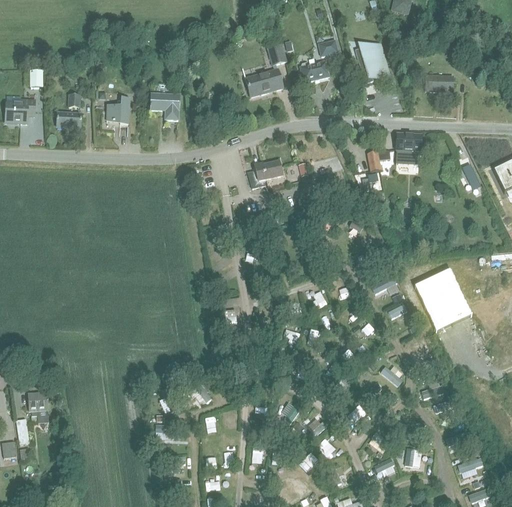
[(393,0),(391,9),(407,13),(410,0),(393,0)]
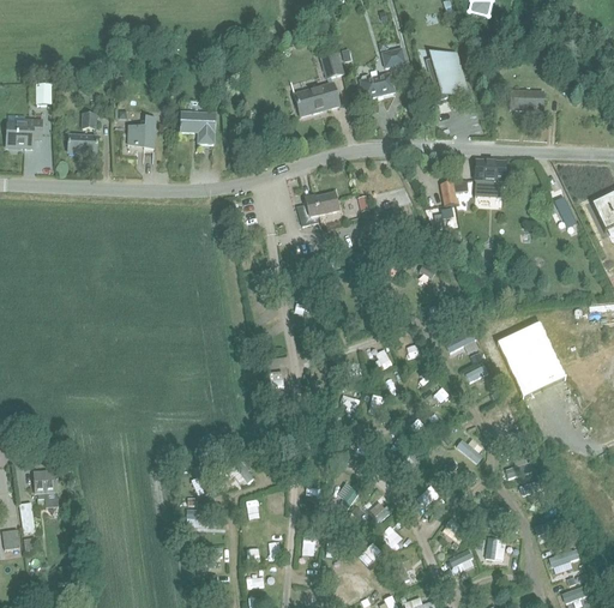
[(401,47),(381,52),(385,65),(404,61),(401,47)]
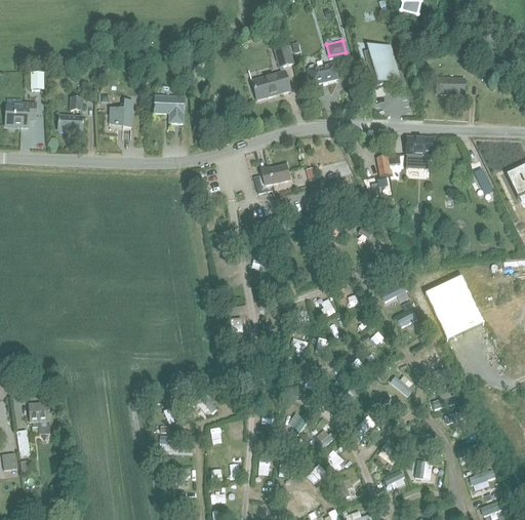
[(389,43),(390,46),(372,50),(371,47),(363,49),(373,84),(381,82),(381,80),(401,80),(390,43),(389,43)]
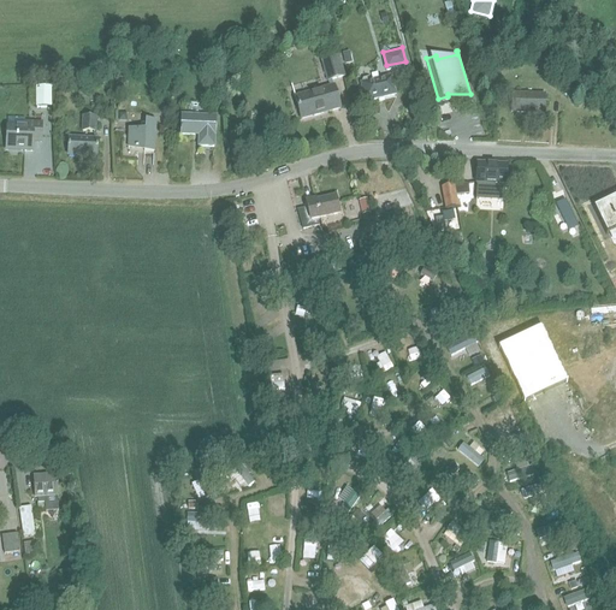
[(296,96),(297,104),(301,114),(339,104),(333,82),(331,76),(344,72),(338,52),(321,55),(327,76),(330,83),(323,84),(324,88),(296,96)]
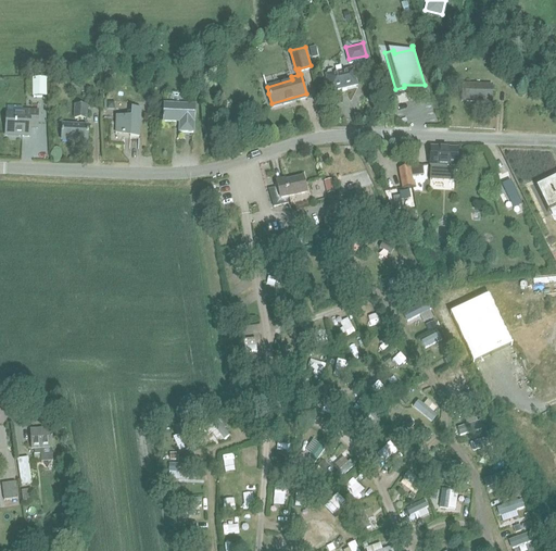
[(327,69),(327,71),(326,71),(329,87),(340,85),(346,84),(357,82),(353,65),(335,70),(333,67),(332,66),(328,67),(327,69)]
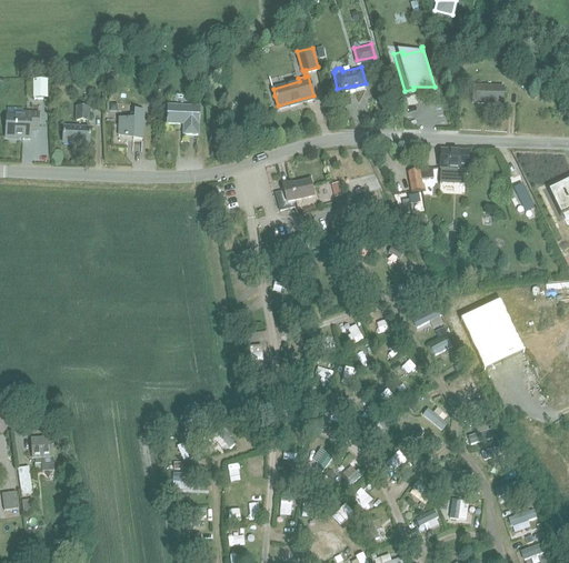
[(47,77),(33,77),(33,94),(47,94),(47,77)]
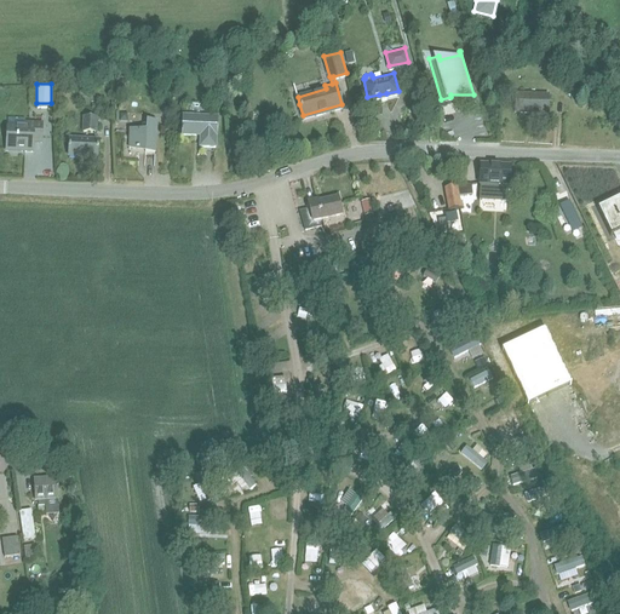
[(515,90),(515,97),(515,108),(547,109),(549,90),(515,90)]
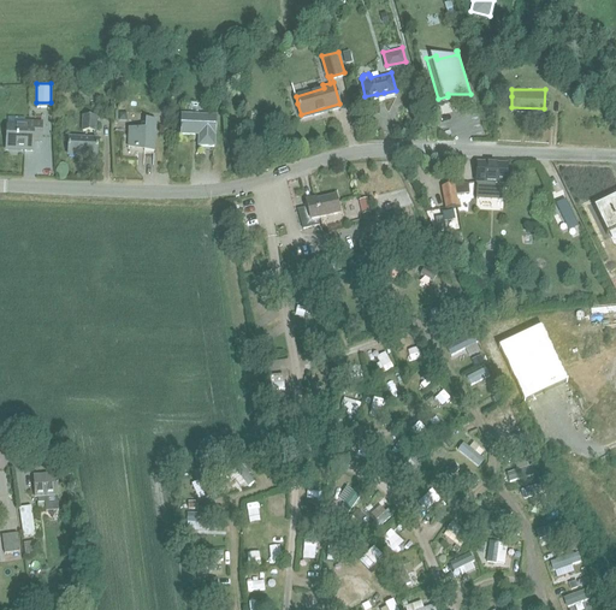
[(182,111),(182,119),(181,131),(199,131),(199,142),(214,143),(215,113),(182,111)]
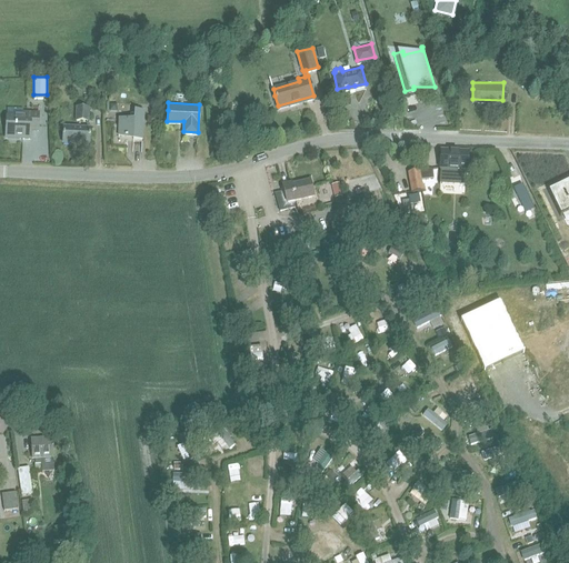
[(88,104),(76,104),(76,118),(87,118),(88,104)]
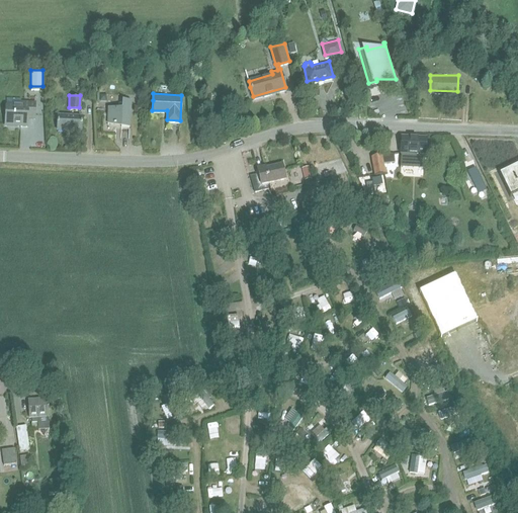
[(6,102),(6,110),(5,120),(20,120),(20,122),(27,123),(27,113),(34,113),(35,100),(22,99),(22,103),(6,102)]
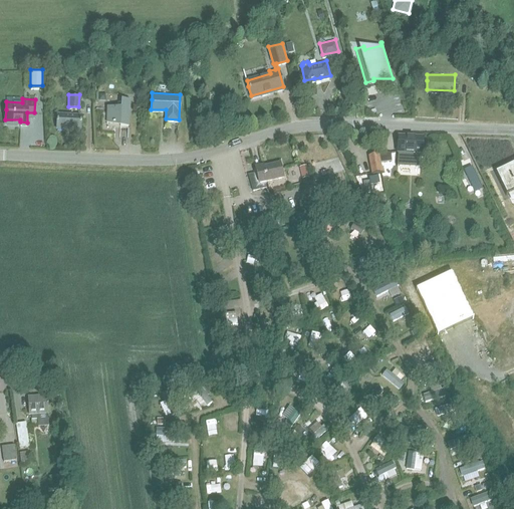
[(130,101),(120,101),(120,104),(107,104),(106,119),(113,119),(113,120),(115,120),(115,119),(120,119),(119,122),(129,123),(130,101)]
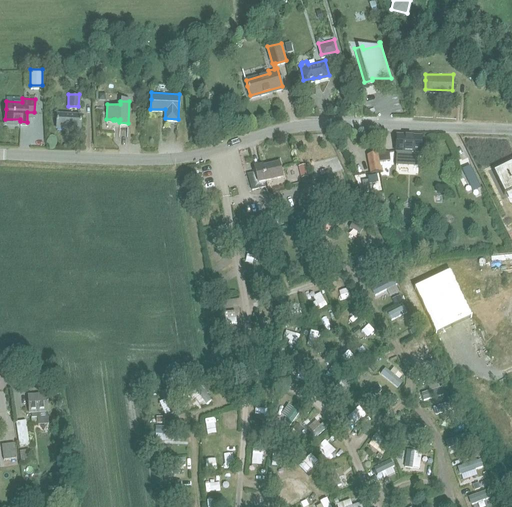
[(57,112),(57,115),(56,125),(80,126),(81,113),(57,112)]
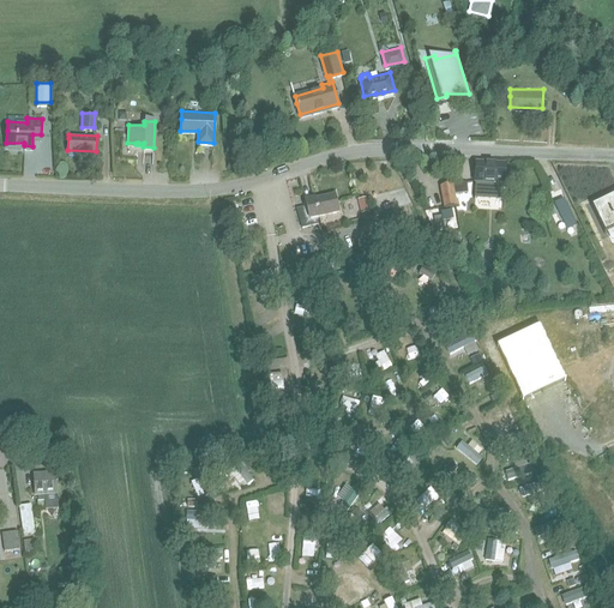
[(504,180),(504,173),(505,161),(475,158),(475,179),(480,179),(480,187),(500,188),(500,180),(504,180)]
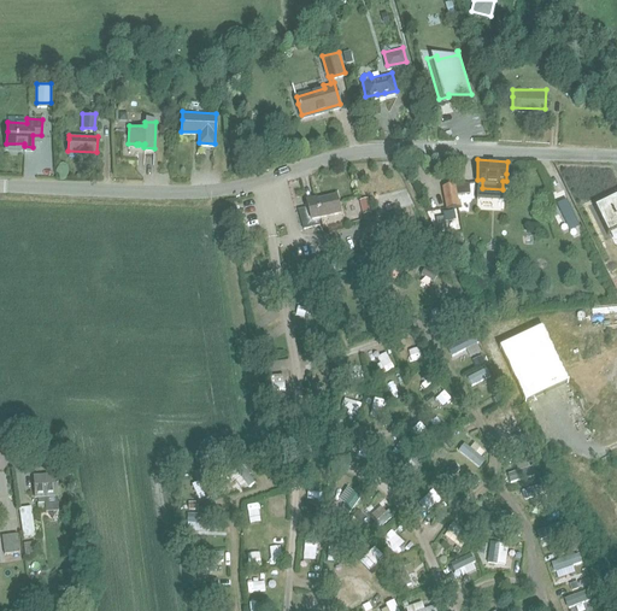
[(442,183),(445,195),(446,206),(453,204),(457,224),(462,223),(454,181),(442,183)]
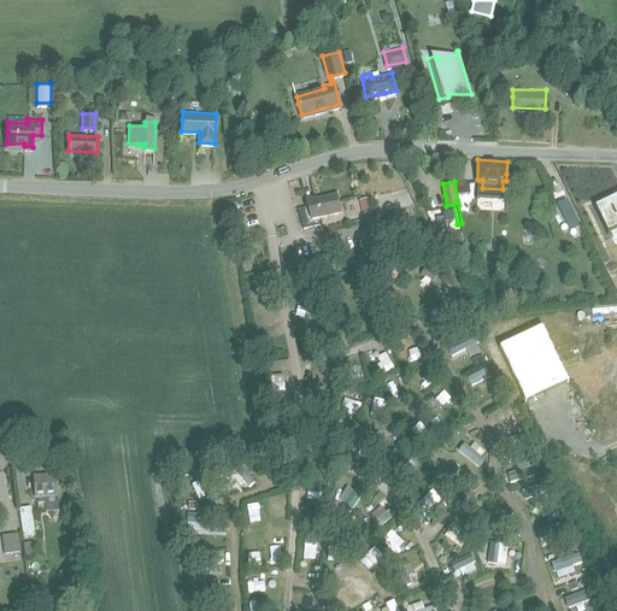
[(356,205),(365,204),(363,188),(354,188),(356,205)]
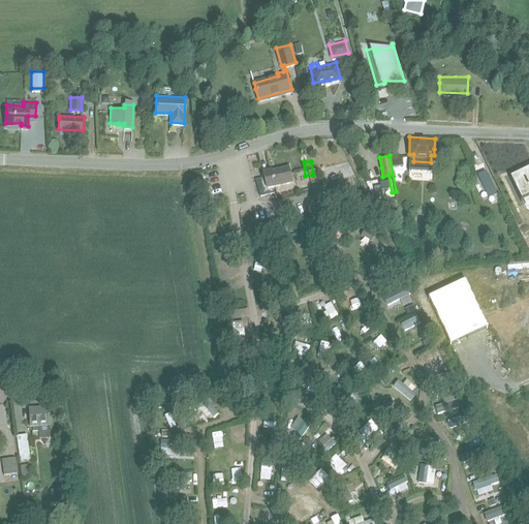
[(263,175),(255,177),(260,193),(275,189),(273,184),(291,179),(287,164),(271,168),(271,167),(262,170),(263,175)]
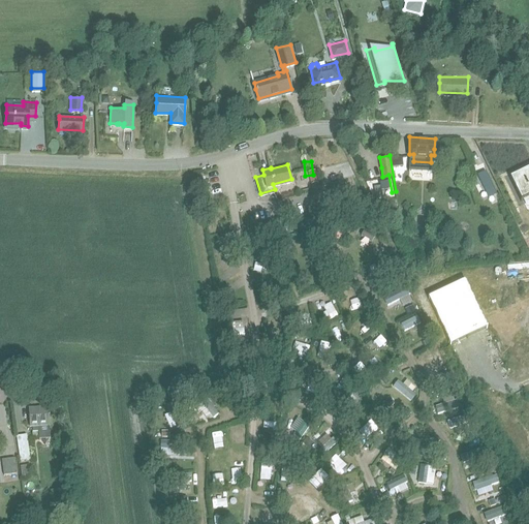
[(528,164),(509,175),(521,198),(528,193),(528,164)]
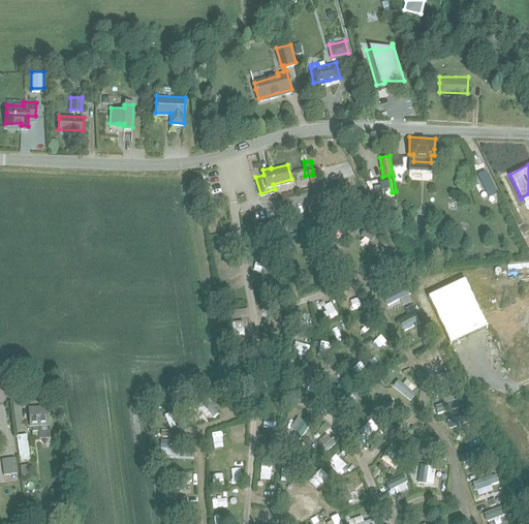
[(344,185),(352,183),(348,165),(335,168),(337,178),(342,177),(344,185)]
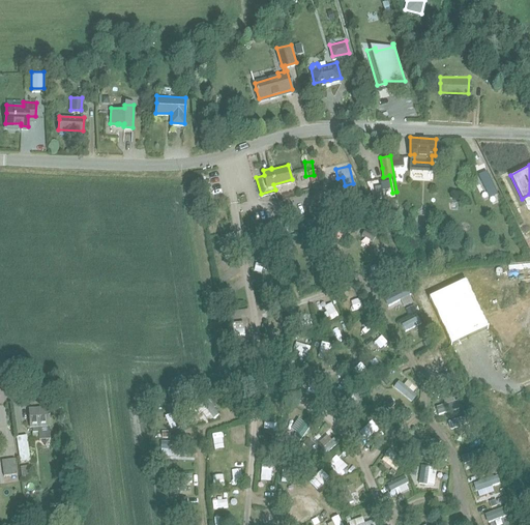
[(478,172),(489,195),(497,192),(486,168),(478,172)]
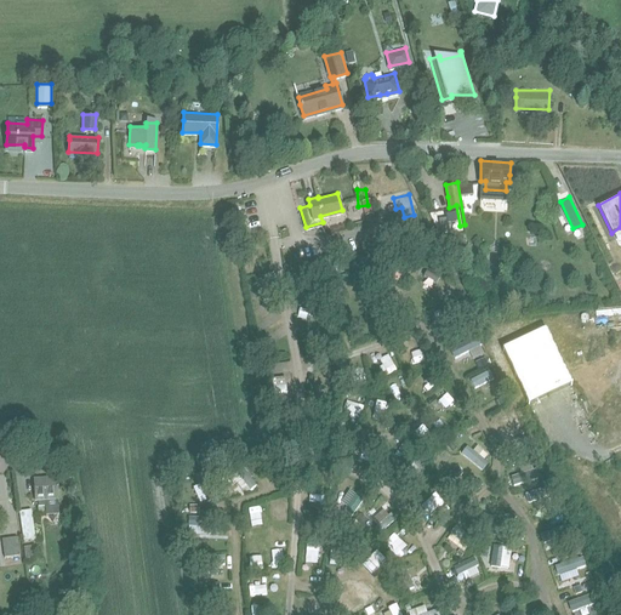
[(439,215),(443,231),(449,229),(446,218),(457,217),(456,208),(445,209),(445,214),(439,215)]
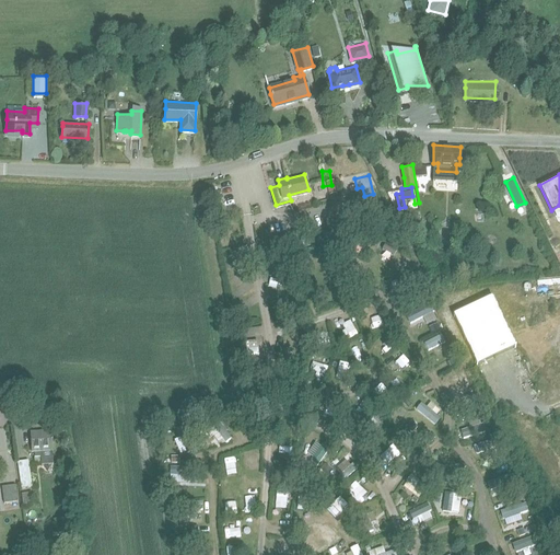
[(234,300),(246,293),(243,288),(231,295),(234,300)]
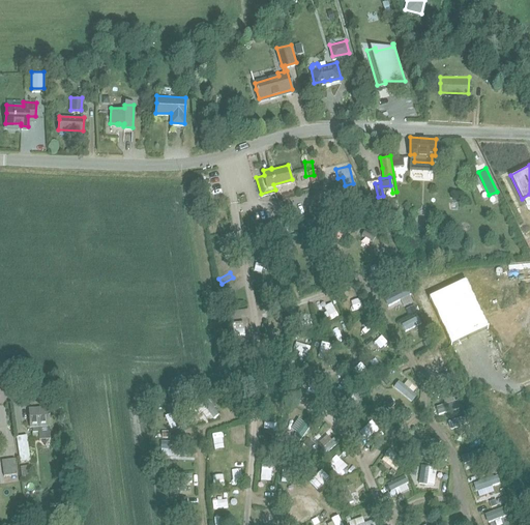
[(450,342),(451,342),(488,324),(489,324),(466,276),(429,295),(450,342)]
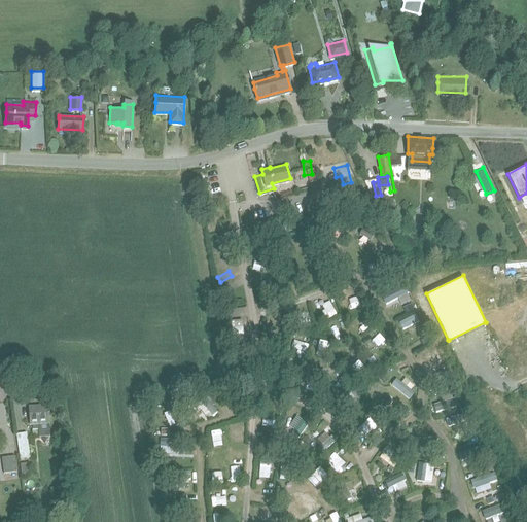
[(349,283),(340,284),(341,292),(337,292),(338,301),(350,300),(349,283)]
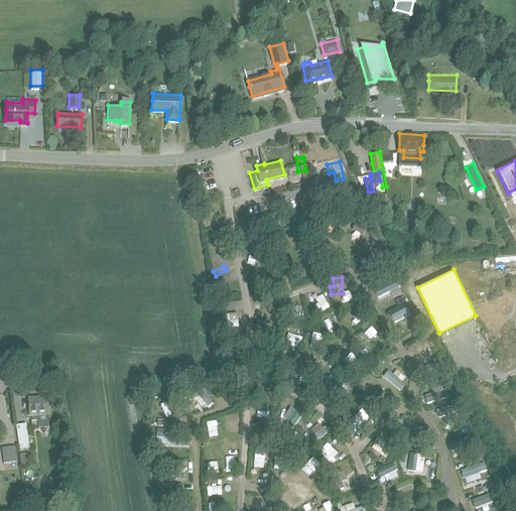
[(380,284),(384,290),(395,284),(391,277),(380,284)]
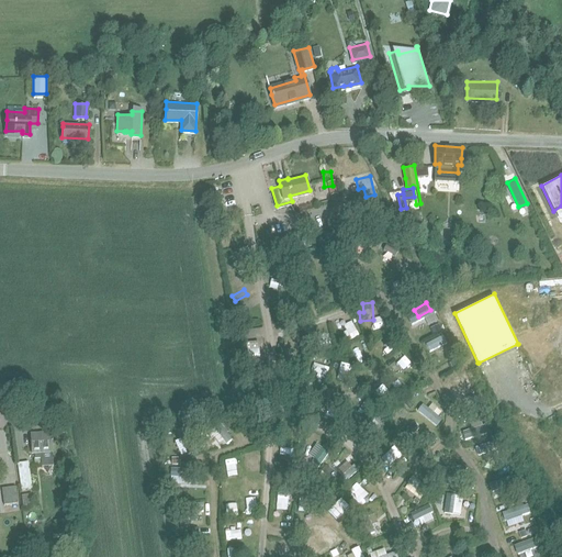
[(340,319),(344,330),(353,326),(350,315),(340,319)]
